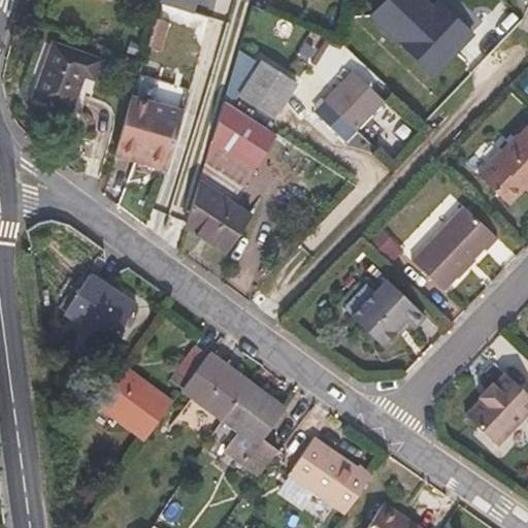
[(193,0),(159,0),(145,45),(158,50),(167,20),(186,26),(193,0)]
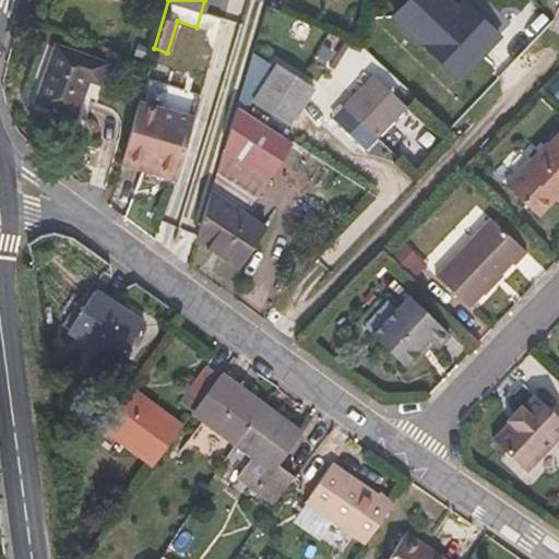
[(447,0),(408,0),(394,15),(460,78),(499,36),(464,3),(463,1),(456,9),(447,0)]
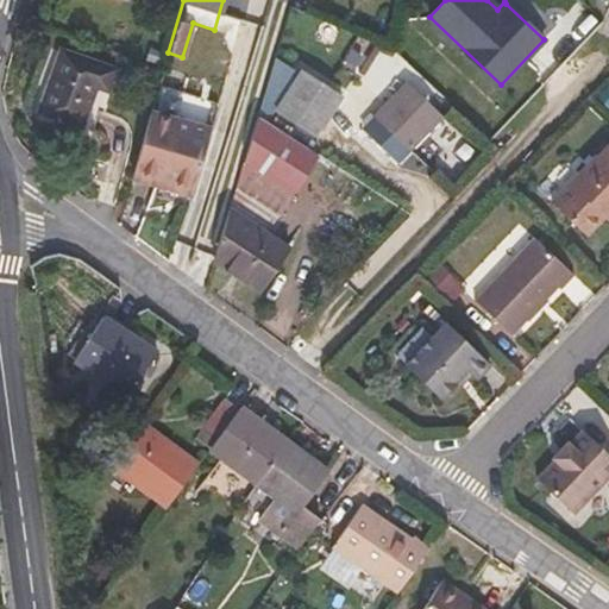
[(81,125),(95,85),(108,89),(115,69),(61,49),(39,111),(81,125)]
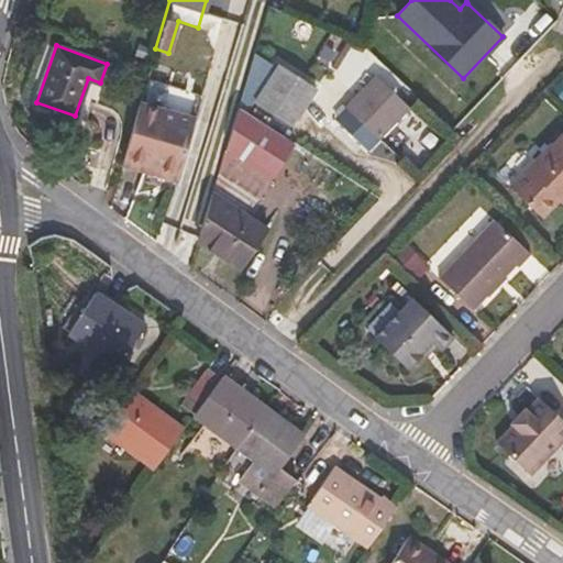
[(317,88),(277,63),(253,101),(291,127),(317,88)]
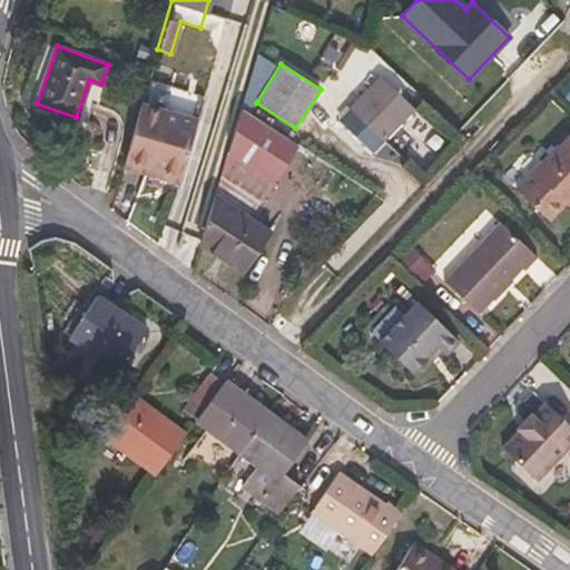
[(415,109),(380,75),(349,107),(355,112),(346,120),(372,145),(380,136),(385,141),(415,109)]
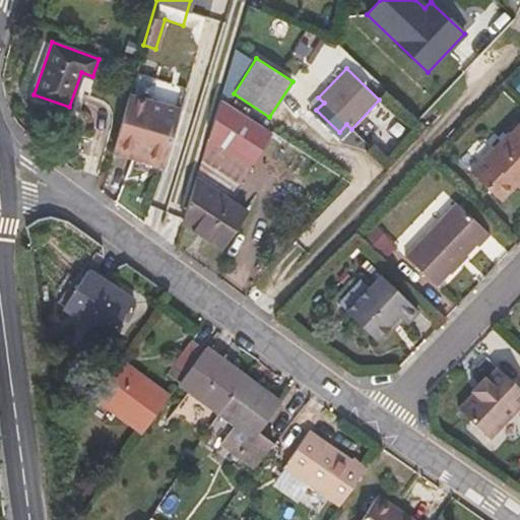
[(134,73),(128,94),(180,108),(186,86),(134,73)]
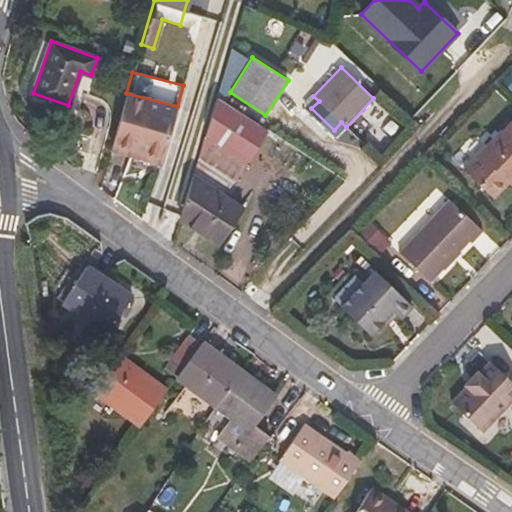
[(163,159),(177,106),(126,93),(112,144),(163,159)]
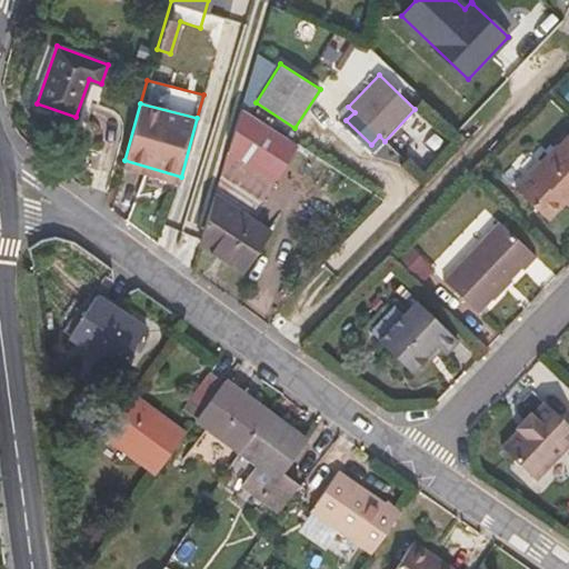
[(261,201),(299,145),(240,108),(220,175),(261,201)]
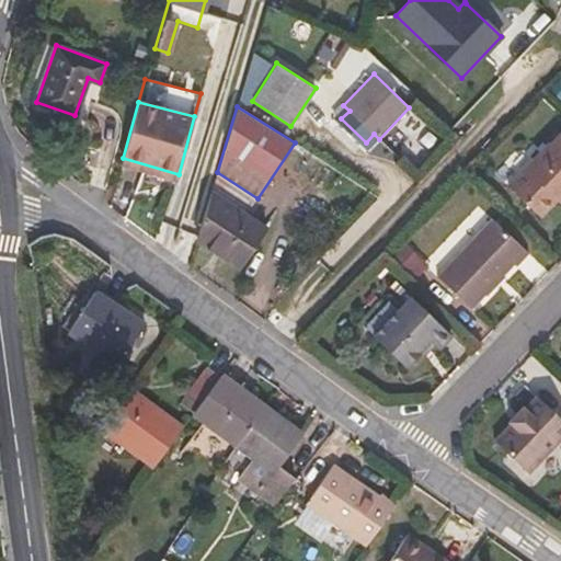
[(560,133),(551,144),(550,142),(508,186),(540,217),(556,201),(560,194),(560,133)]
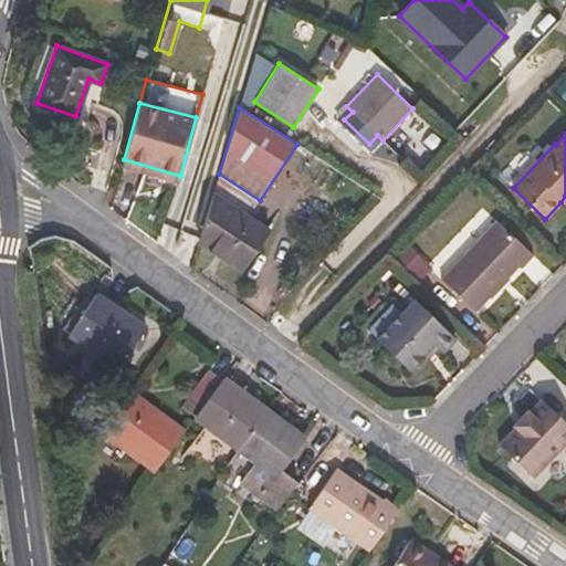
[(124,159),(122,166),(178,182),(180,176),(124,159)]
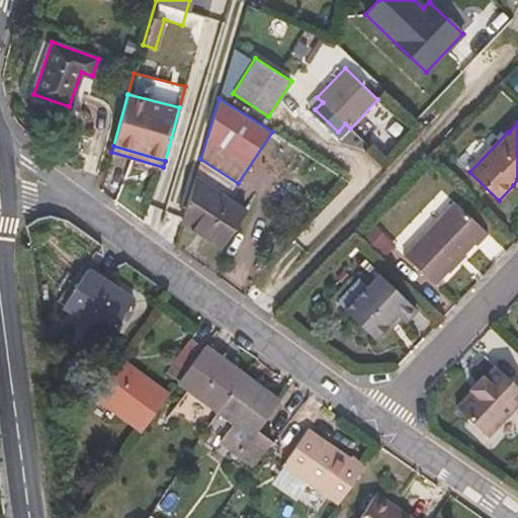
[(238,183),(200,159),(195,175),(229,196),(238,183)]
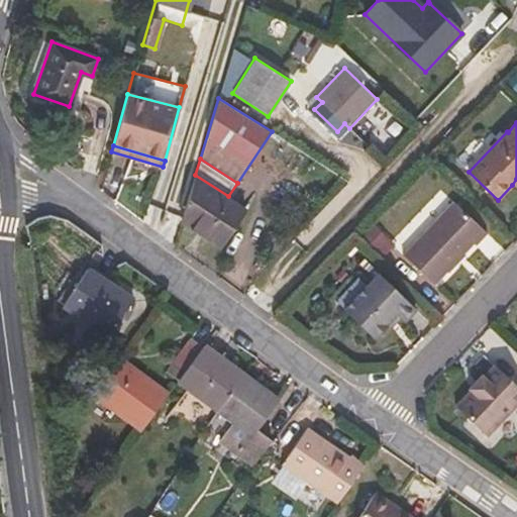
[(228,196),(195,175),(180,222),(220,248),(247,209),(228,196)]
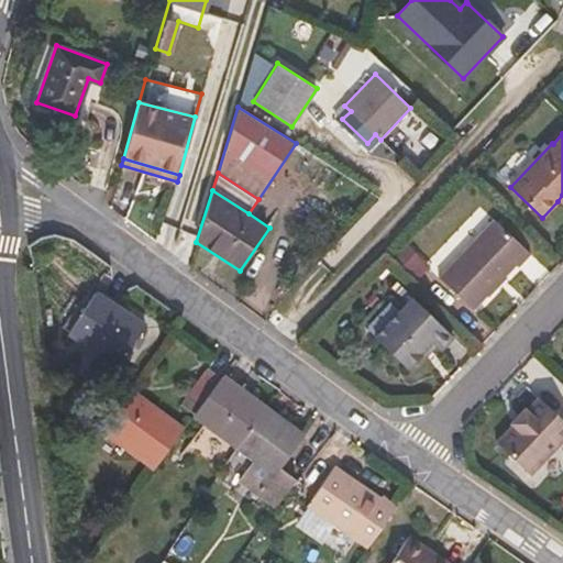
[(430,264),(440,274),(493,220),(483,210),(430,264)]
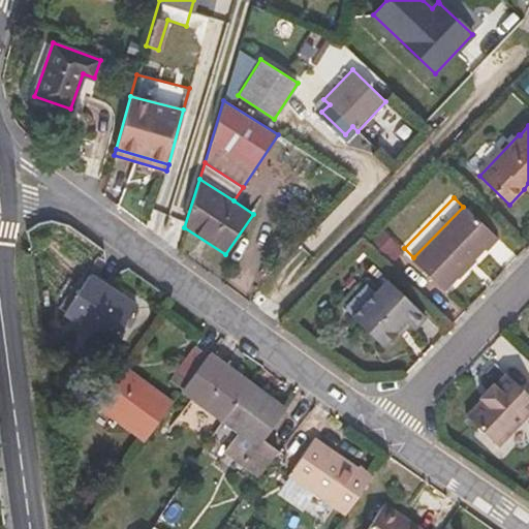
[(488,251),(499,239),(464,207),(412,261),(445,291),(485,249),(488,251)]
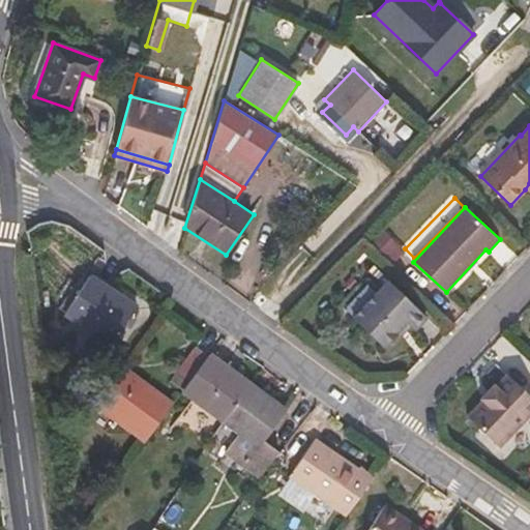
[(384,231),(372,244),(379,252),(381,249),(391,260),(401,249),(390,240),(392,238),(384,231)]
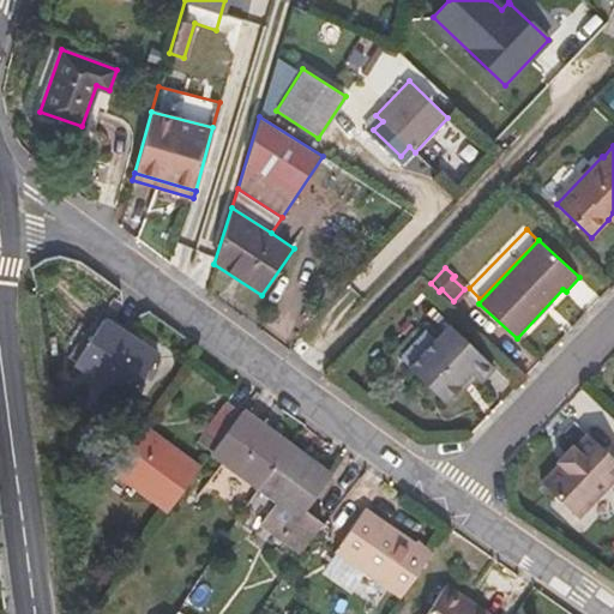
[(160,354),(104,317),(74,362),(130,399),(160,354)]
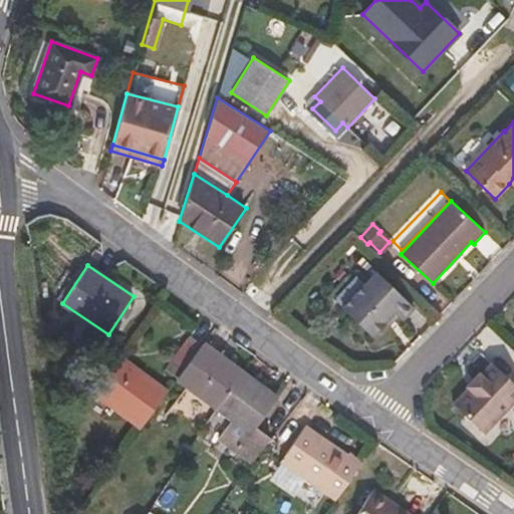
[(377,273),(342,309),(371,336),(386,322),(396,311),(400,315),(404,318),(414,307),(377,273)]
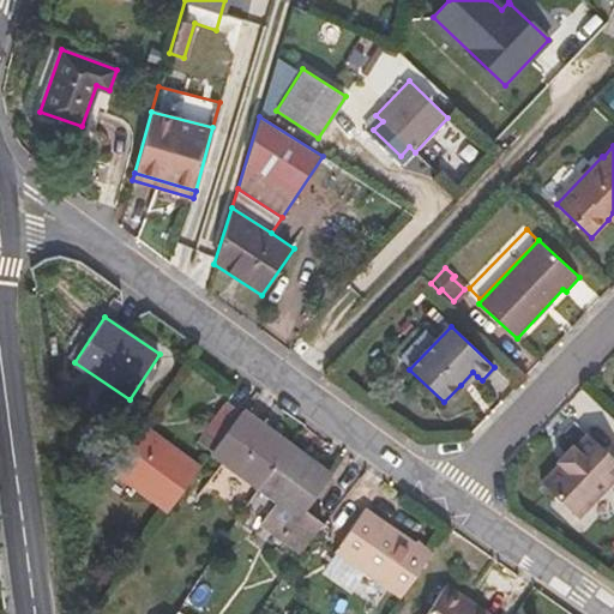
[(473,372),(461,385),(465,390),(477,377),(473,372)]
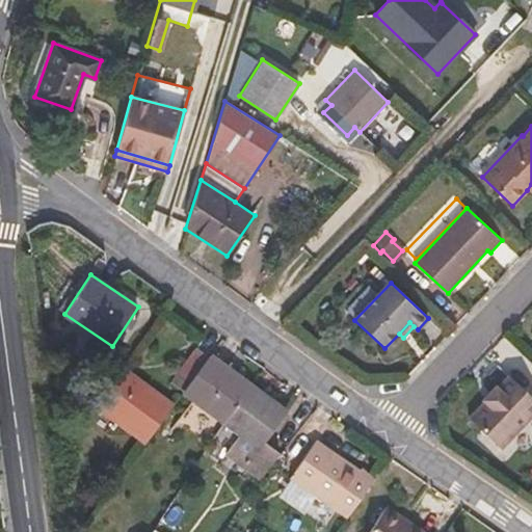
[(210,356),(196,347),(170,381),(184,391),(210,356)]
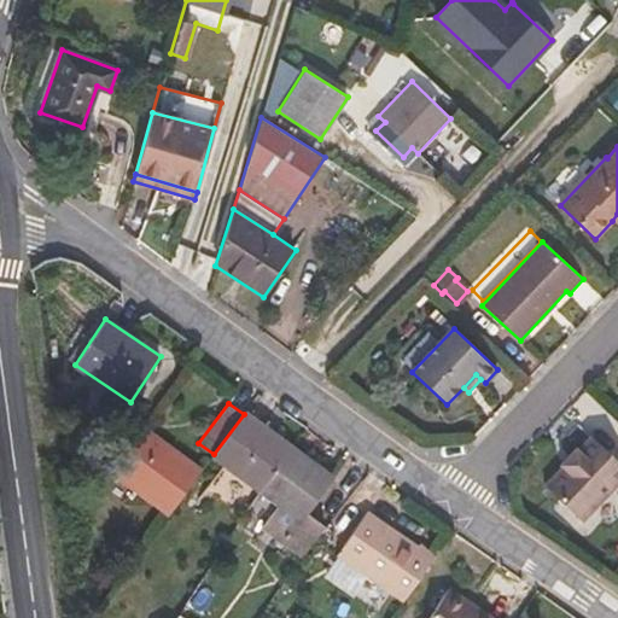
[(292,448),(245,413),(244,414),(214,454),(213,455),(261,491),(292,448)]
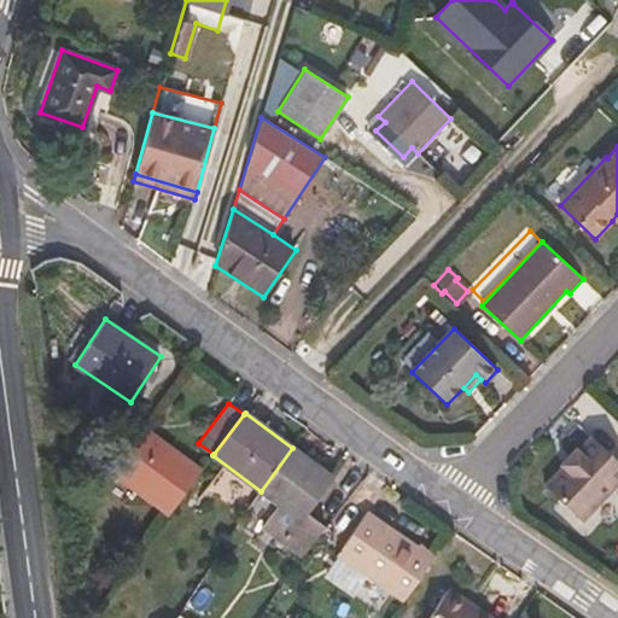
[(169,514),(202,471),(143,427),(110,470),(169,514)]
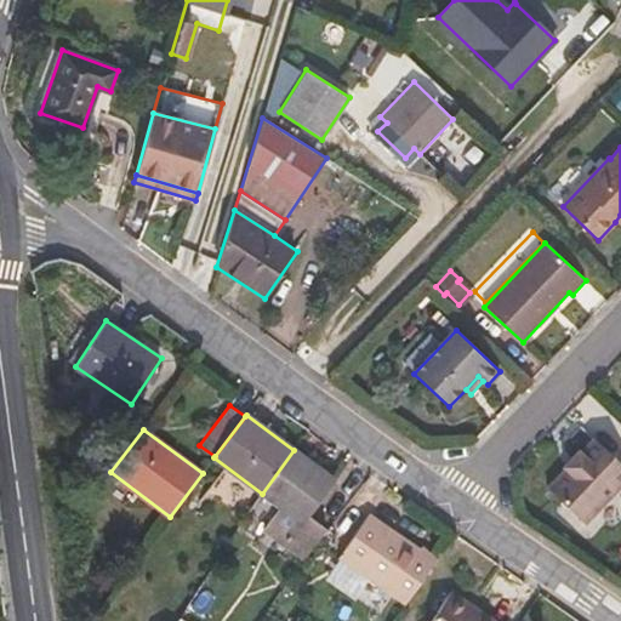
[(620,485),(620,463),(594,439),(581,453),(579,450),(564,466),(567,468),(548,488),(586,524),(620,485)]
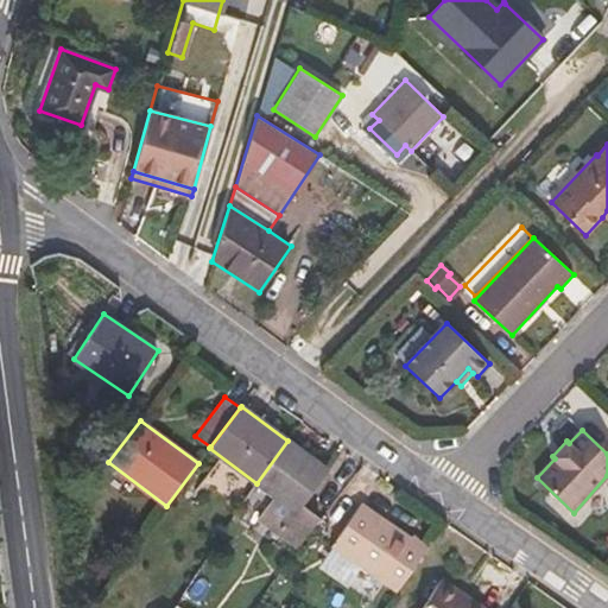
[(303,505),(329,472),(287,441),(257,483),(274,496),(258,518),(298,548),(320,518),(303,505)]
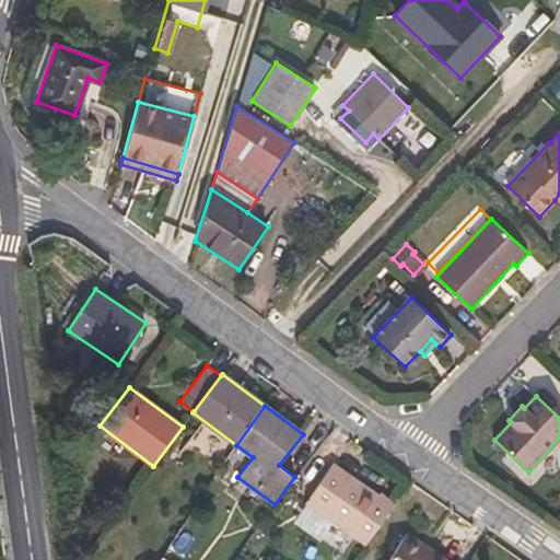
[(378,496),(333,464),(306,502),(366,544),(395,503),(381,493),(378,496)]
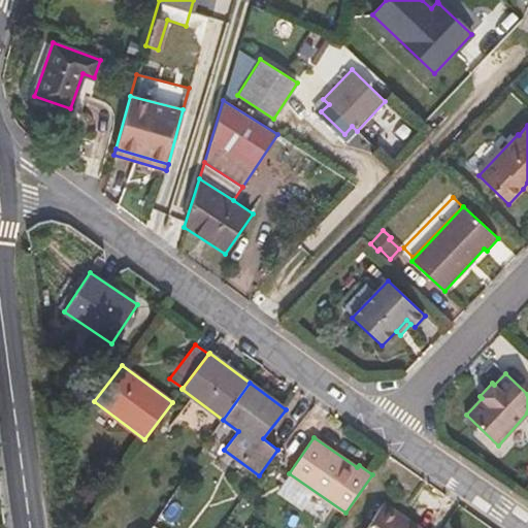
[(421,527),(384,502),(366,527),(421,527)]
